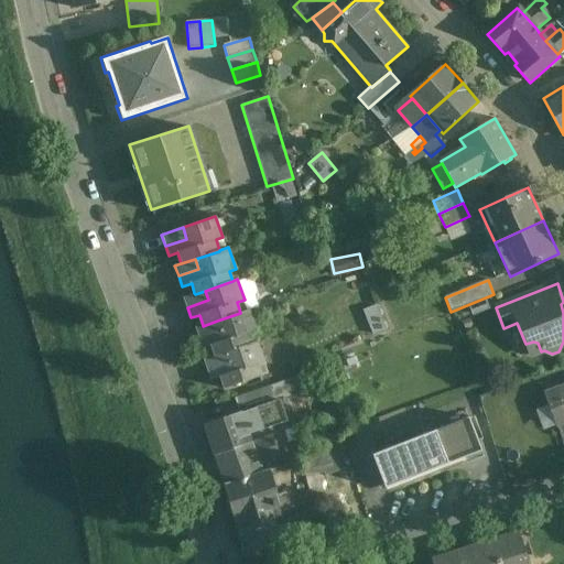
[(205,291),(195,294),(194,293),(184,296),(187,307),(208,300),(205,291)]
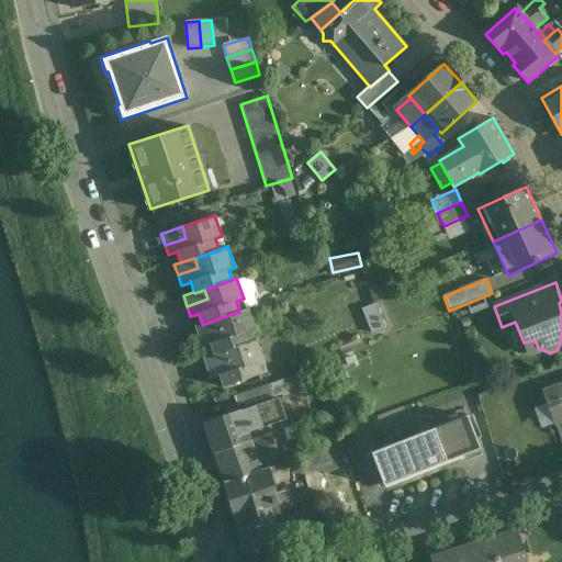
[(369,330),(382,328),(379,306),(366,307),(369,330)]
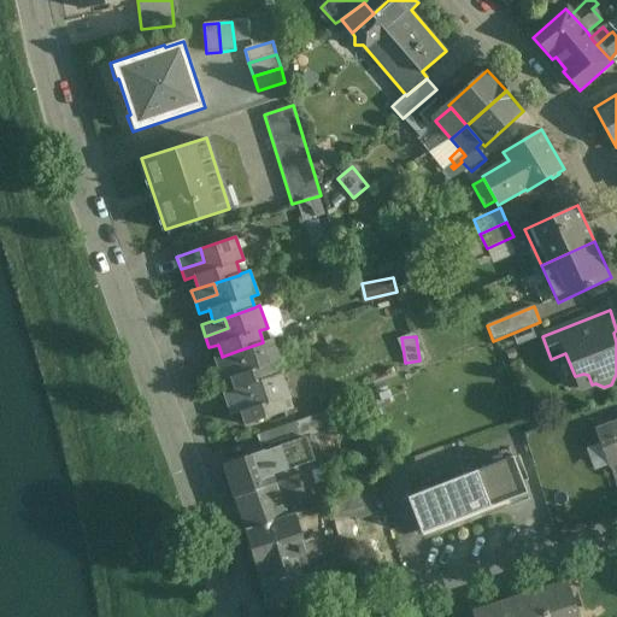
[(263,342),(238,351),(241,362),(219,369),(223,381),(230,378),(234,389),(235,391),(246,386),(278,375),(274,363),(281,362),(272,339),(263,342)]
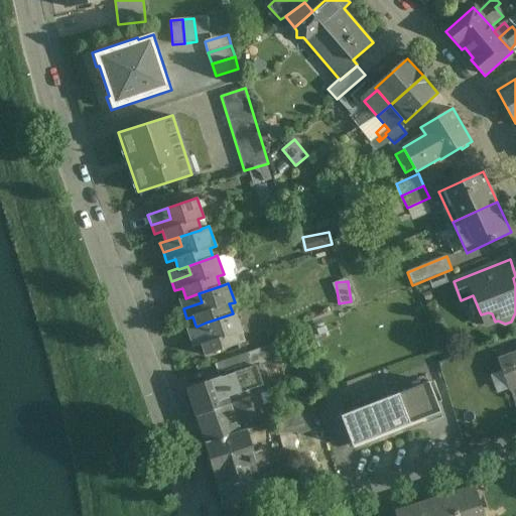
[(199,293),(185,298),(185,297),(179,299),(183,308),(202,302),(199,293)]
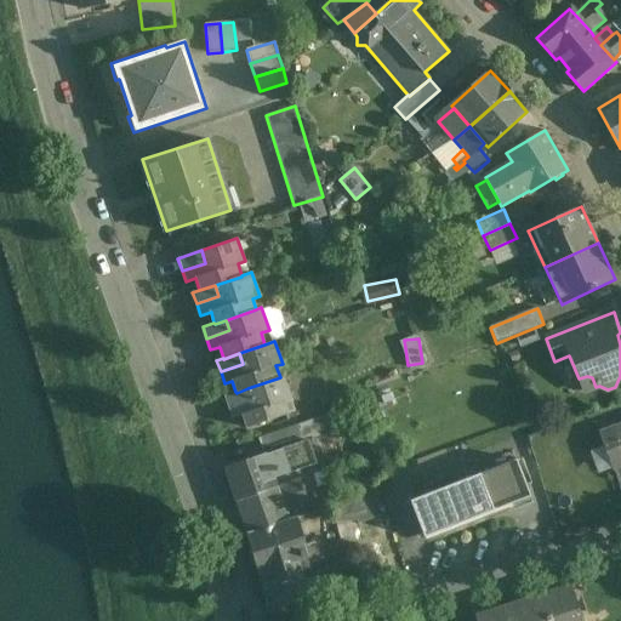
[(280,377),(248,388),(251,399),(229,406),(233,419),(243,415),(248,427),(290,414),(286,402),(292,399),(284,376),(280,377)]
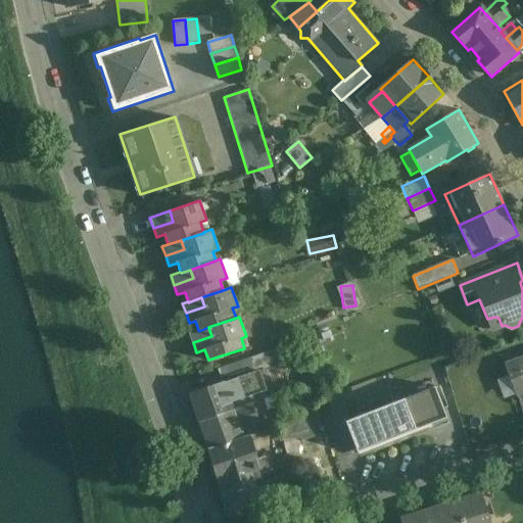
[(208,327),(199,331),(198,330),(190,333),(193,342),(211,336),(208,327)]
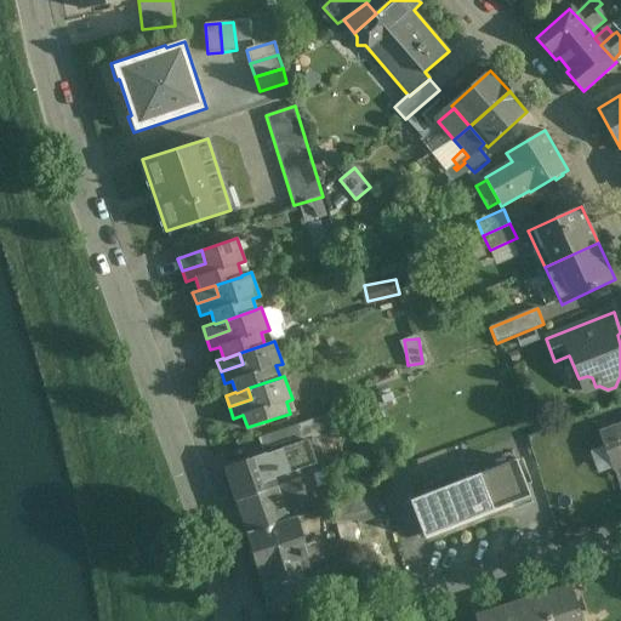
[(329,416),(301,425),(305,436),(326,428),(329,416)]
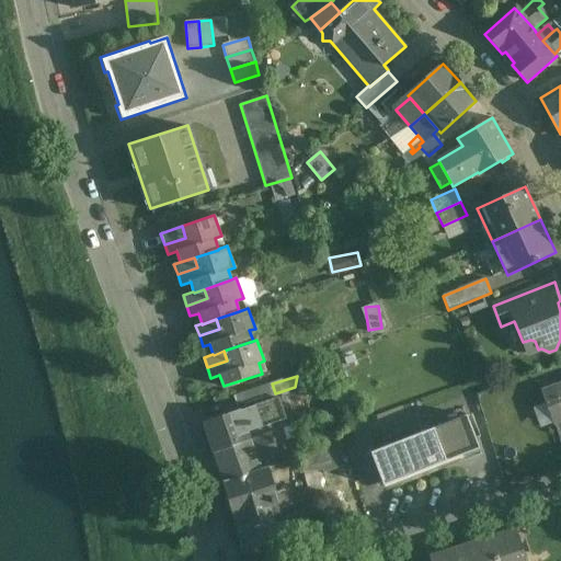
[(560,382),(541,390),(553,425),(560,423),(560,382)]
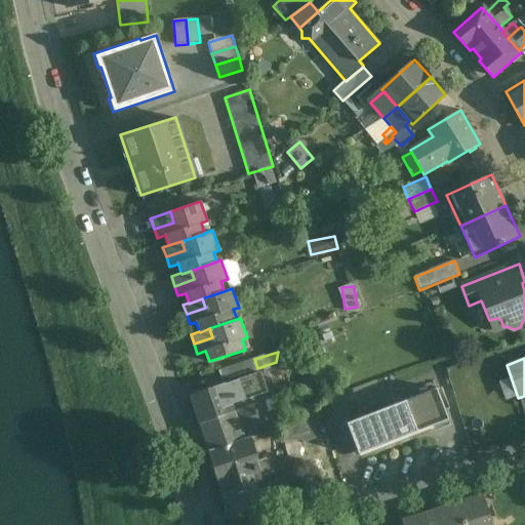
[(257,368),(254,359),(218,371),(224,387),(259,373),(257,368)]
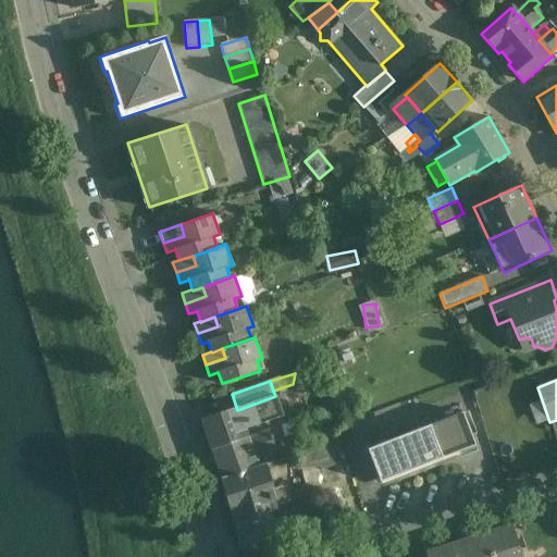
[(275,396),(237,410),(244,429),(282,416),(275,396)]
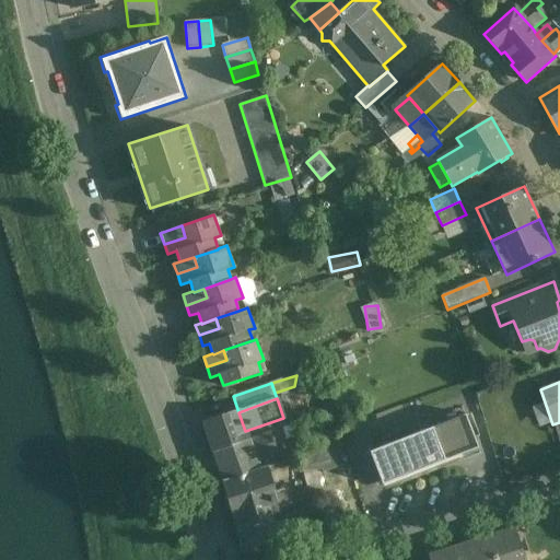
[(238,412),(205,423),(217,459),(235,454),(230,439),(246,433),(245,431),(238,412)]
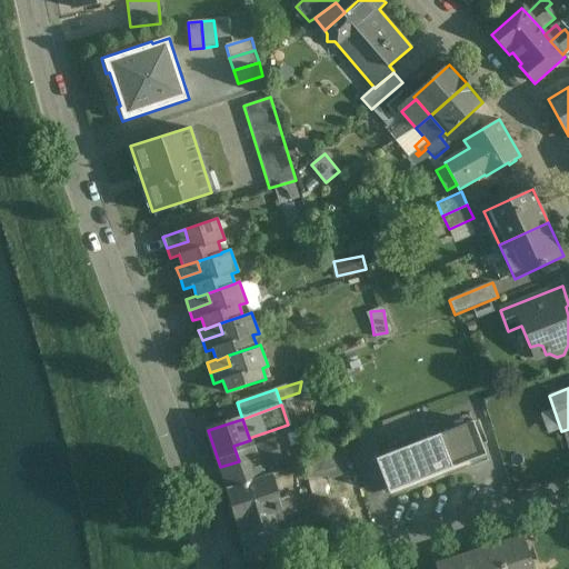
[(473,421),(432,437),(446,471),(486,455),(473,421)]
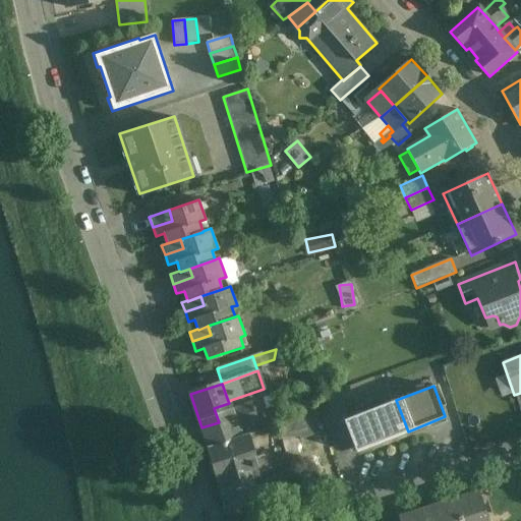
[(396,400),(344,420),(356,451),(408,431),(396,400)]
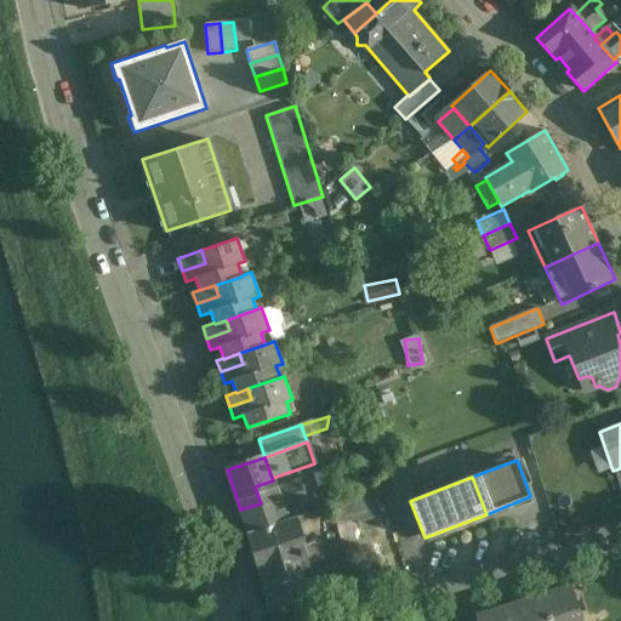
[(273,480),(255,486),(261,503),(240,510),(248,534),(249,534),(288,520),(284,510),(277,489),(273,480)]
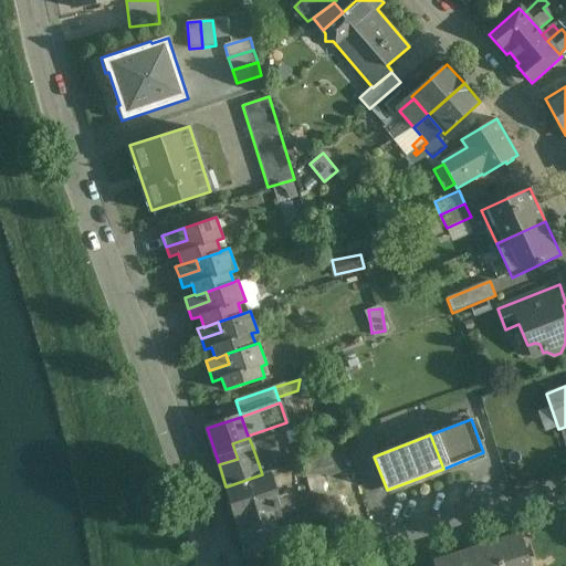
[(273,438),(252,446),(259,464),(280,457),(273,438)]
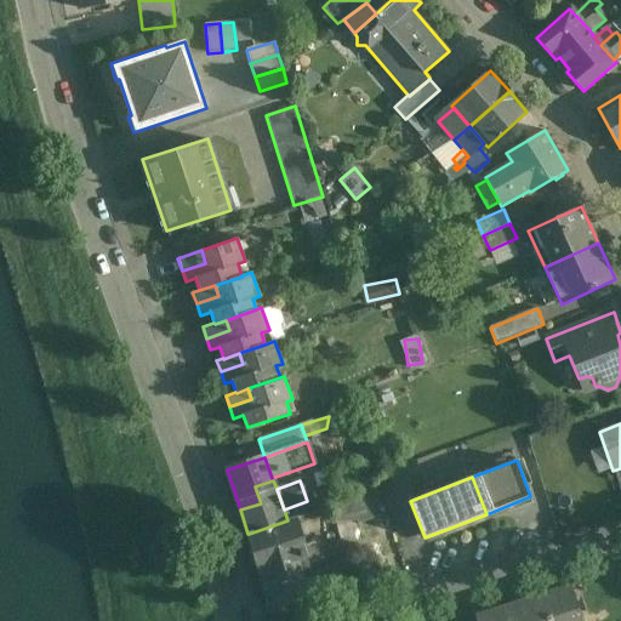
[(372,491),(331,507),(336,524),(348,523),(357,520),(358,524),(382,516),(372,491)]
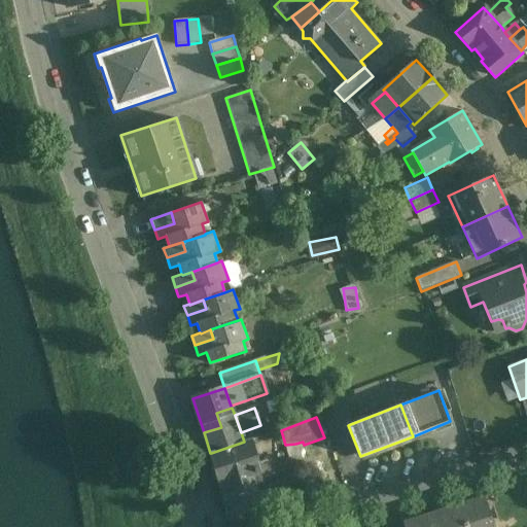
[(260,425),(241,432),(244,442),(252,440),(264,435),(260,425)]
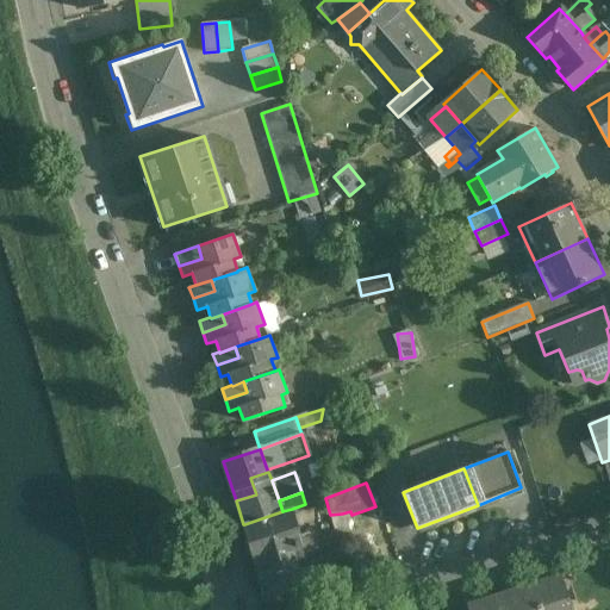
[(282,511),(244,524),(243,524),(242,524),(254,562),(255,562),(255,561),(299,546),(298,541),(302,540),(292,509),(282,511)]
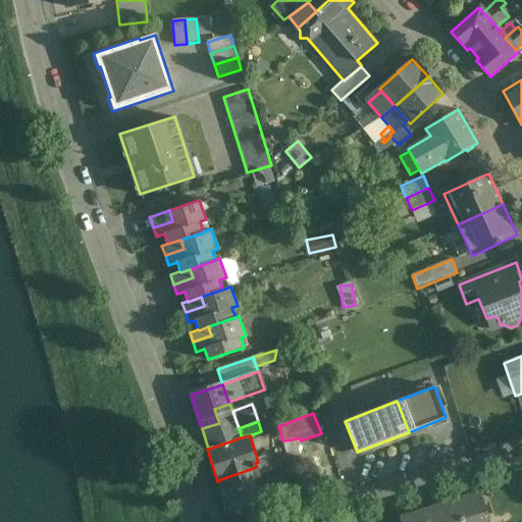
[(273,471),(270,458),(258,462),(255,463),(256,467),(259,475),(273,471)]
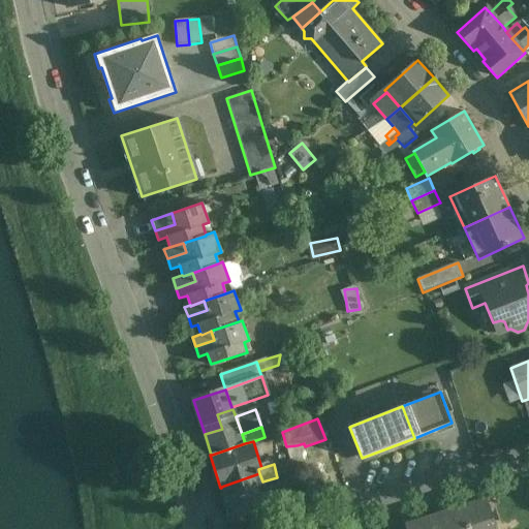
[(262,481),(259,473),(221,487),(221,488),(230,519),(270,505),(262,481)]
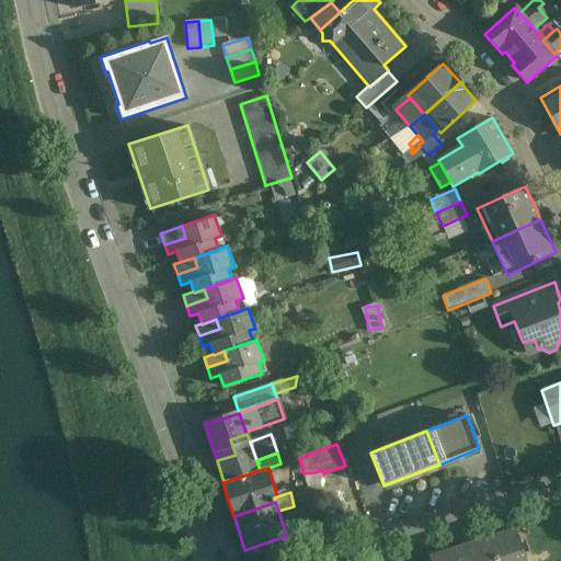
[(525,560),(515,528),(427,556),(428,560),(525,560)]
